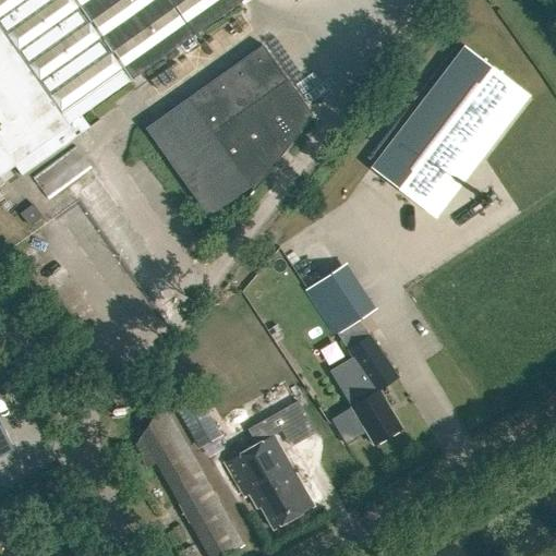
[(0,0),(0,172),(15,162),(39,195),(82,165),(68,144),(94,125),(85,113),(243,0),(0,0)]
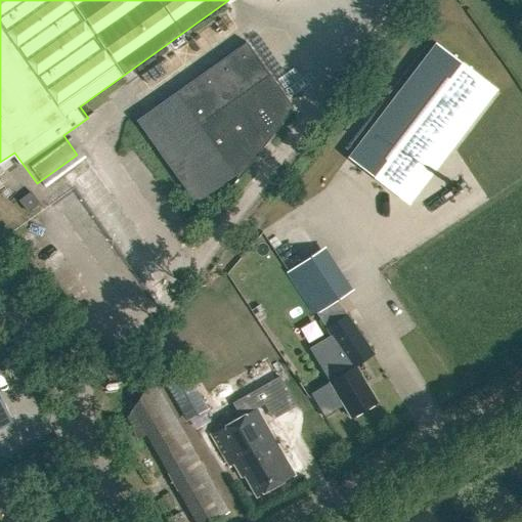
[(295,105),(248,40),(137,119),(197,202),(236,174),(240,178),(295,105)]
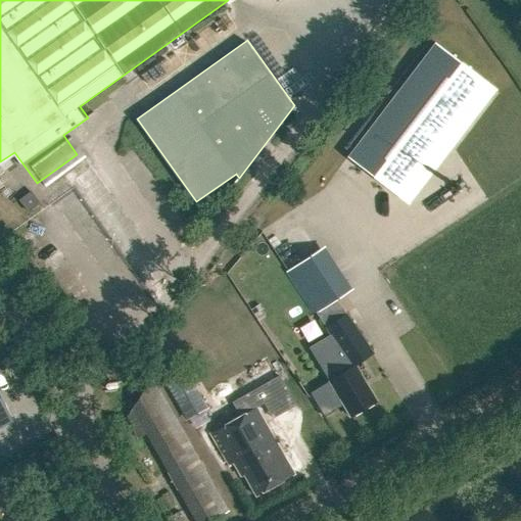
[(437,42),(349,156),(399,194),(486,80),(437,42)]
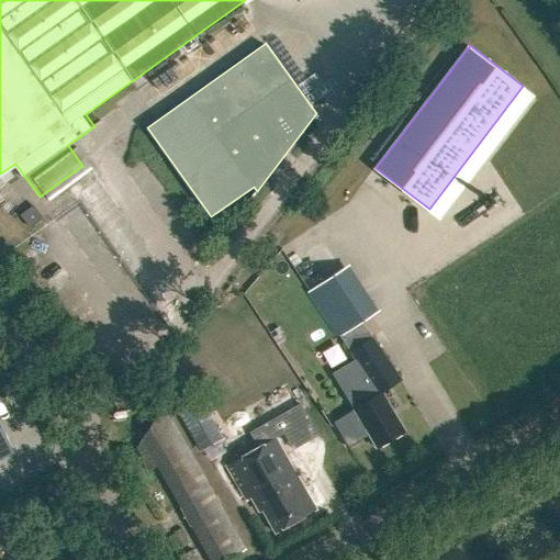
[(286,248),(312,290),(340,335),(372,314),(345,270),(346,269),(333,247),(318,257),(305,236),(286,248)]
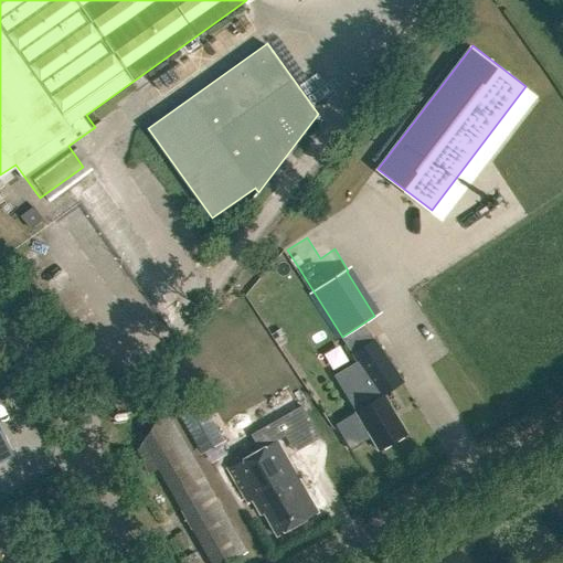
[(361,397),(367,406),(357,412),(364,424),(356,431),(361,441),(370,435),(379,449),(406,433),(391,407),(391,401),(385,392),(403,381),(376,338),(353,353),(372,383),(369,385),(372,391),(361,397)]
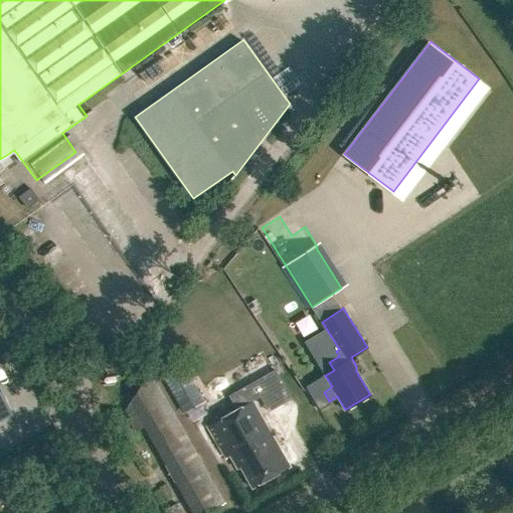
[(138,430),(145,425),(194,512),(205,512),(226,501),(151,369),(126,408),(138,430)]
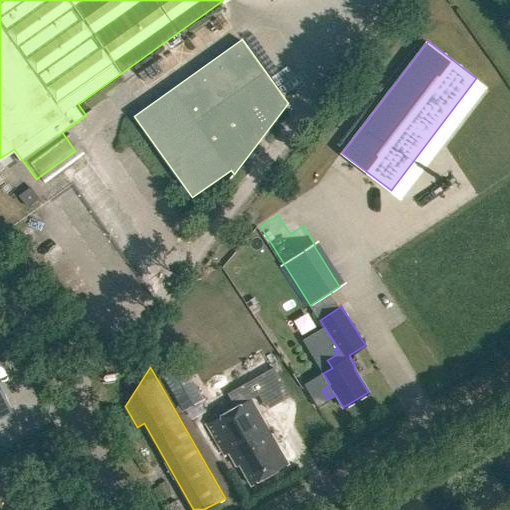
[(205,398),(190,372),(183,376),(180,369),(168,376),(171,382),(169,384),(184,410),(205,398)]
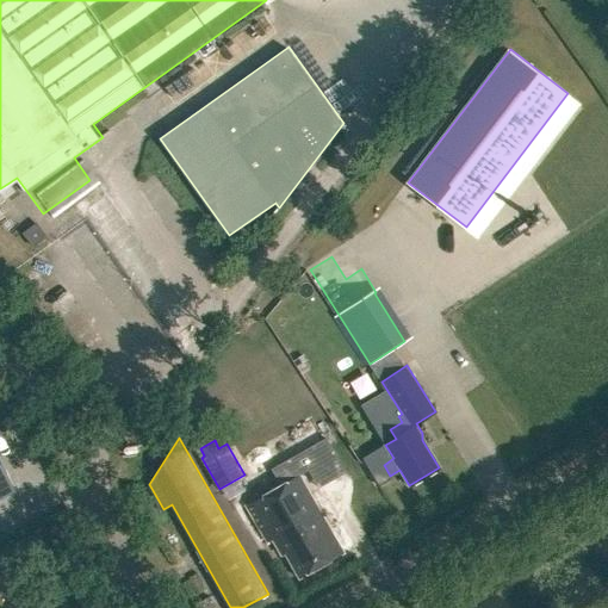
[(291,458),(301,475),(324,460),(315,444),(291,458)]
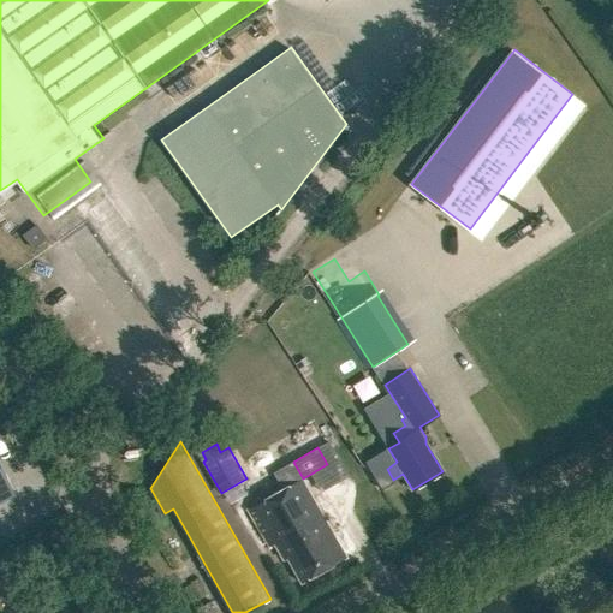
[(0,464),(0,500),(15,493),(0,464)]
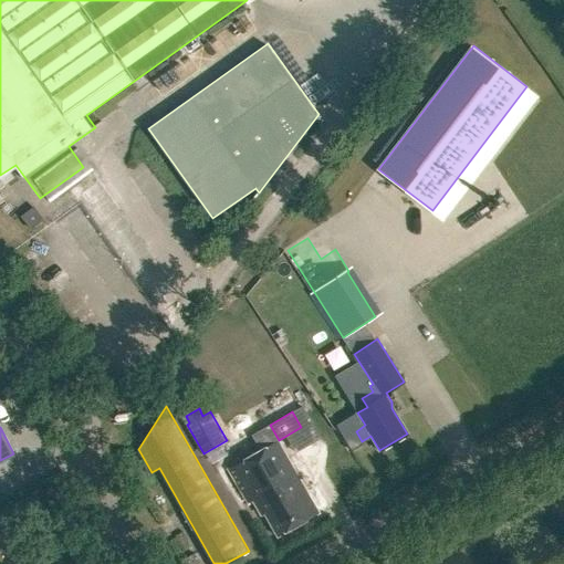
[(249,503),(252,501),(261,517),(265,514),(278,536),(319,513),(278,444),(230,471),(249,503)]
